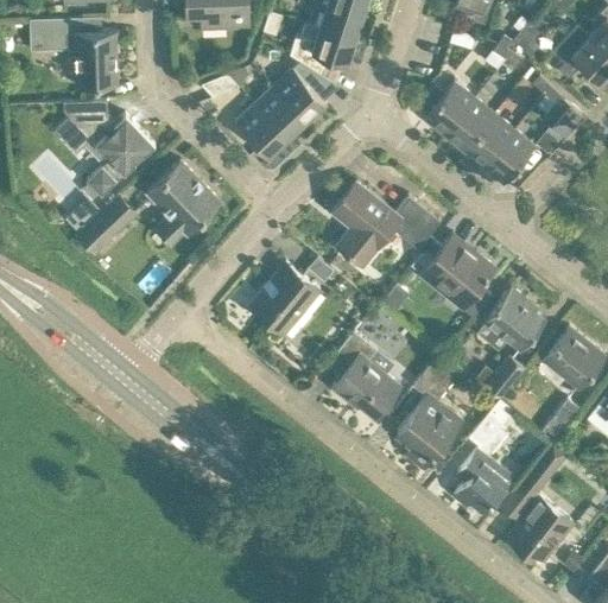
[(185,0),(187,18),(201,17),(201,30),(226,30),(226,16),(248,16),(247,0),(185,0)]
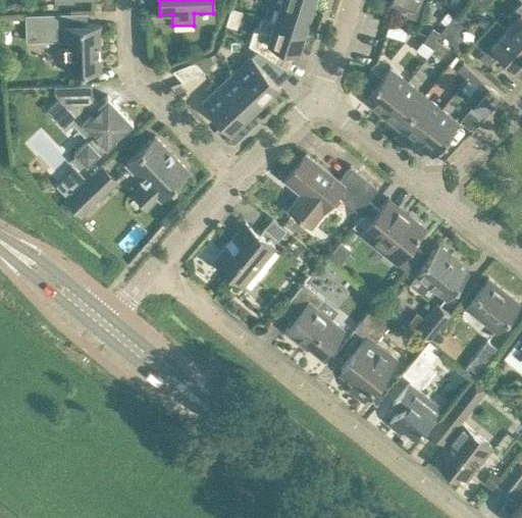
[(305,34),(311,13),(271,0),(267,0),(265,7),(277,11),(273,23),(305,34)]
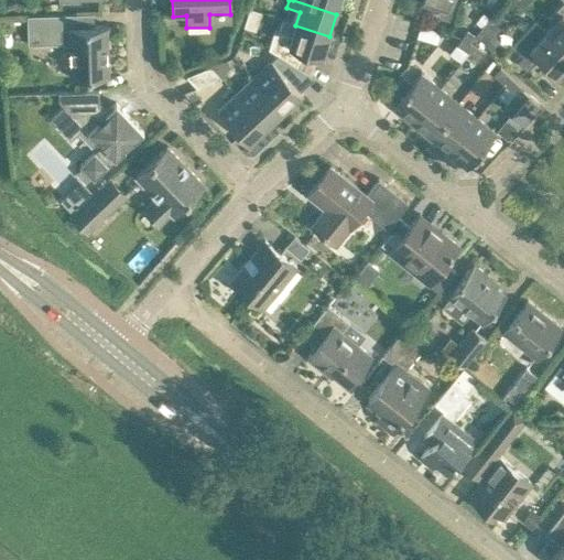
[(293,0),(336,14),(340,0),(293,0)]
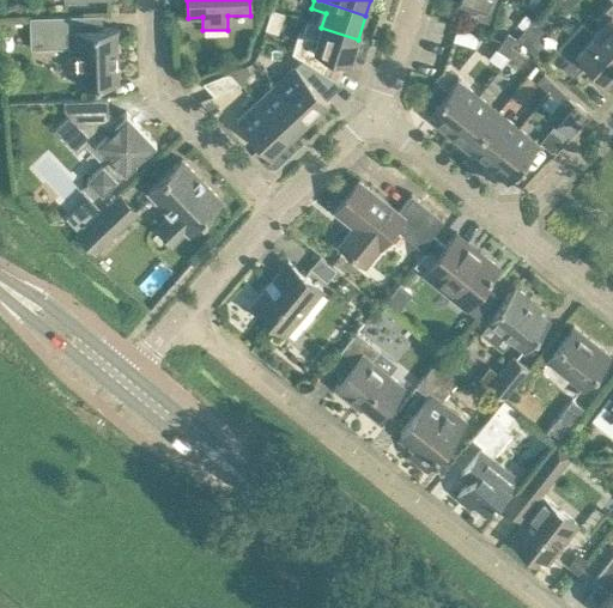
[(451,0),(481,10),(479,20),(477,20),(477,22),(489,25),(492,12),(491,12),(493,0),(451,0)]
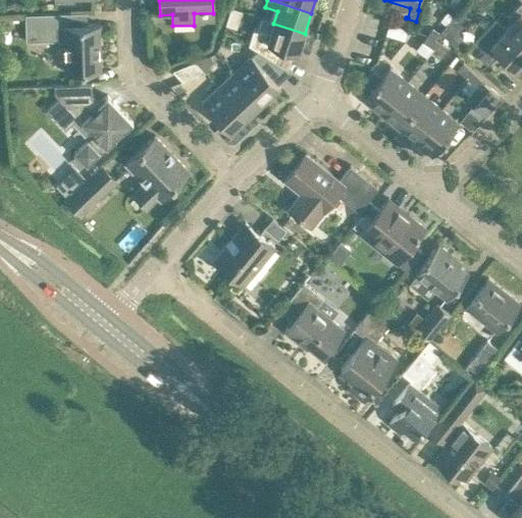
[(521,0),(518,0),(521,3),(507,19),(512,23),(505,31),(521,47),(521,0)]
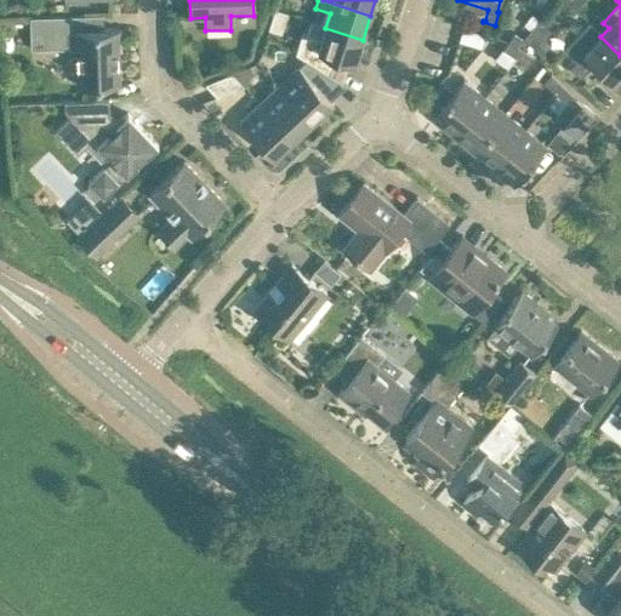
[(275,12),(269,28),(280,30),(285,15),(275,12)]
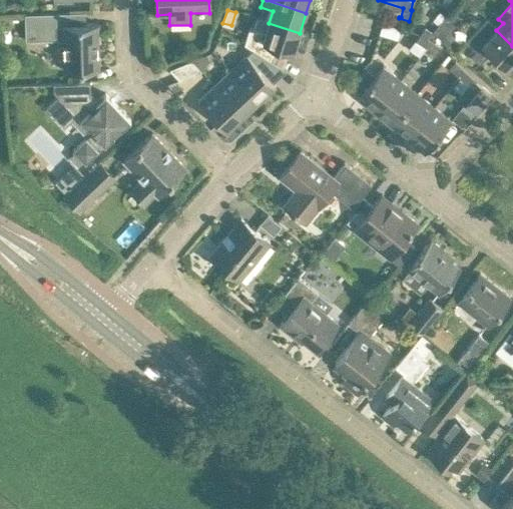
[(63,73),(98,72),(97,26),(71,27),(71,15),(24,17),(25,43),(62,42),(63,73)]
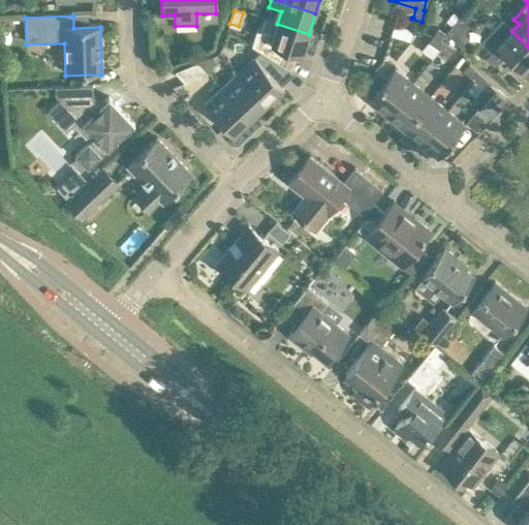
[(302,57),(309,34),(277,24),(277,26),(265,22),(261,32),(257,31),(251,49),(261,54),(277,64),(282,50),(302,57)]
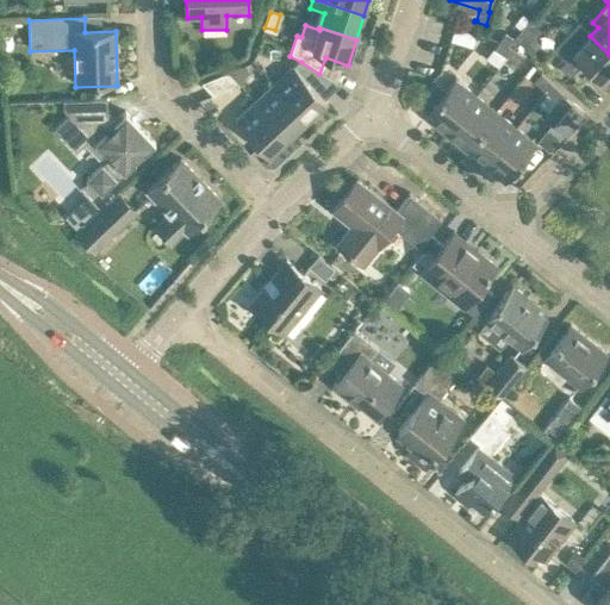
[(602,83),(609,74),(609,55),(590,36),(579,26),(554,52),(565,63),(559,69),(570,79),(583,64),(602,83)]
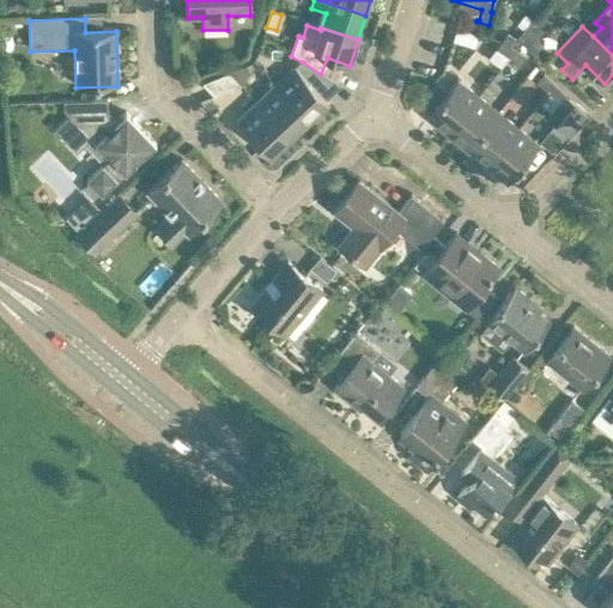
[(507,60),(508,61),(514,52),(502,43),(496,52),(489,61),(501,70),(507,60)]
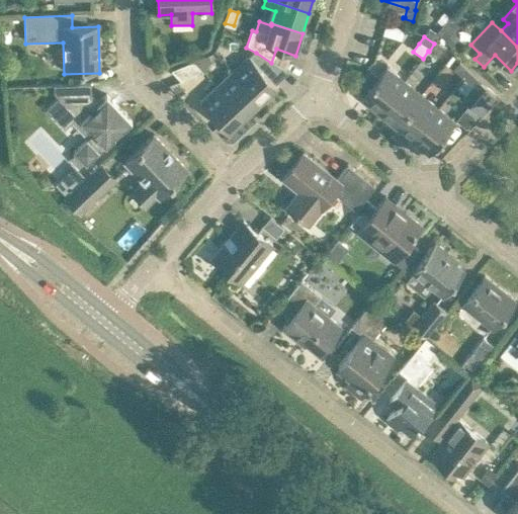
[(445,52),(434,44),(429,52),(440,59),(445,52)]
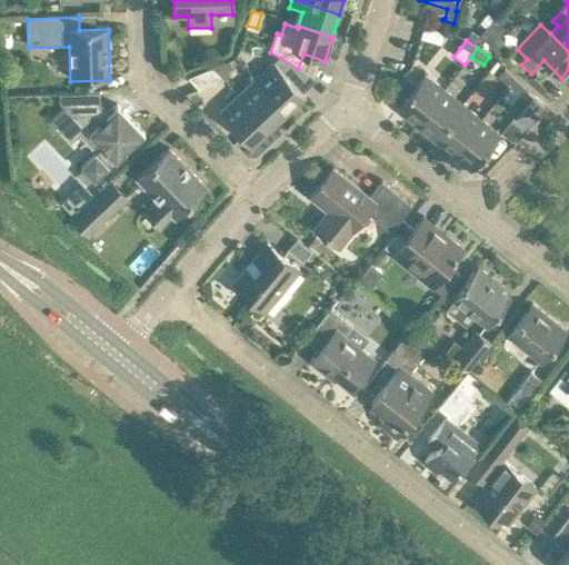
[(309,76),(298,69),(281,58),(275,65),(273,65),(256,81),(288,115),(306,98),(296,88),(309,76)]
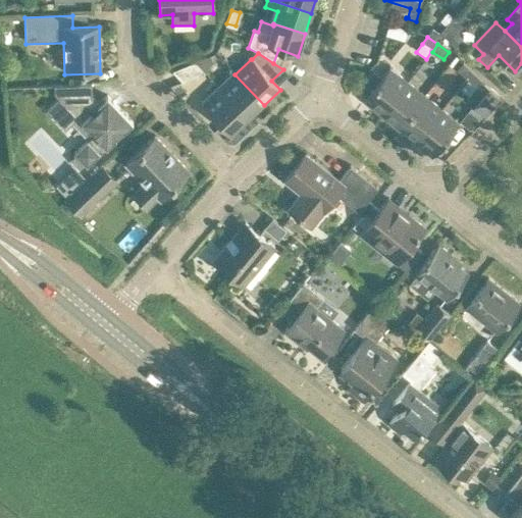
[(210,57),(195,64),(203,73),(213,63),(210,57)]
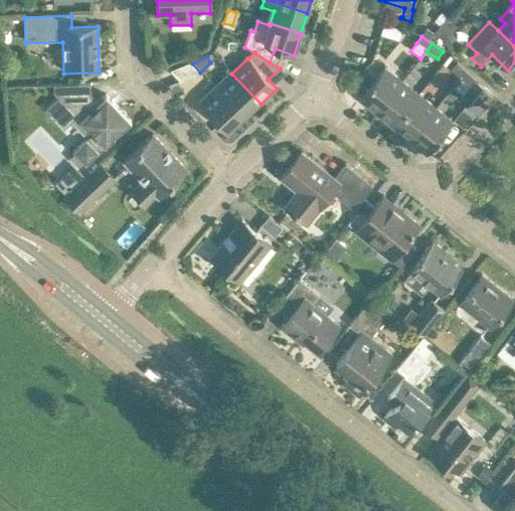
[(170,72),(180,82),(202,74),(200,72),(192,63),(170,72)]
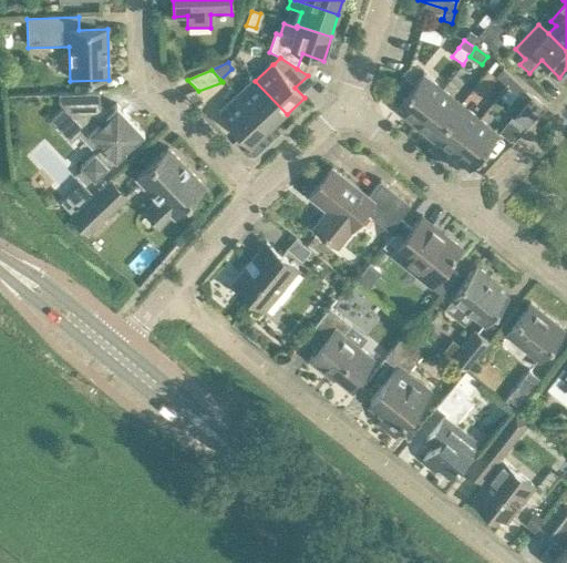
[(506,88),(513,81),(503,71),(496,78),(506,88)]
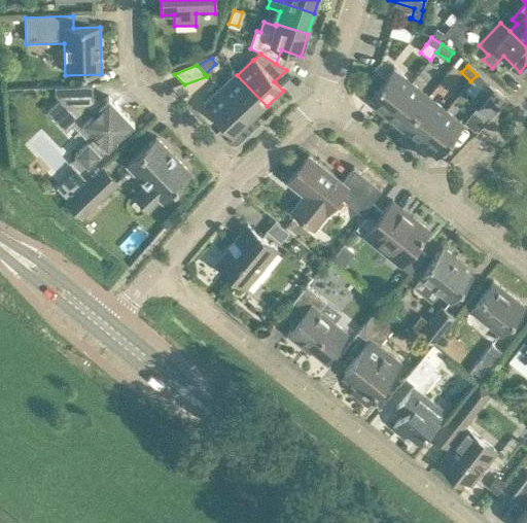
[(366,104),(384,117),(411,84),(393,70),(366,104)]
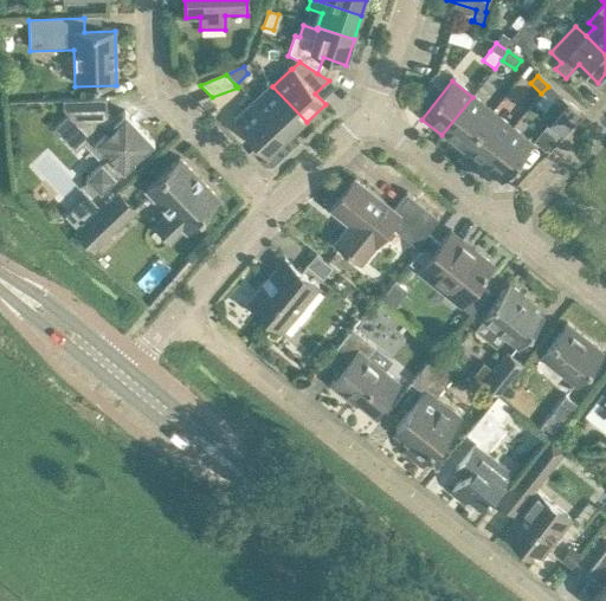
[(272,86),(253,104),(287,140),(307,122),(272,86)]
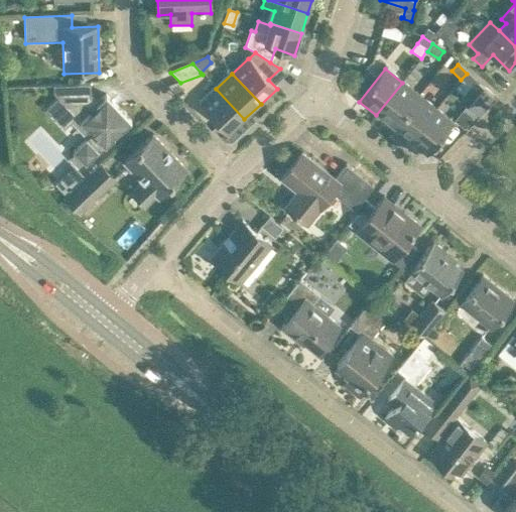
[(476,82),(467,74),(461,80),(470,89),(476,82)]
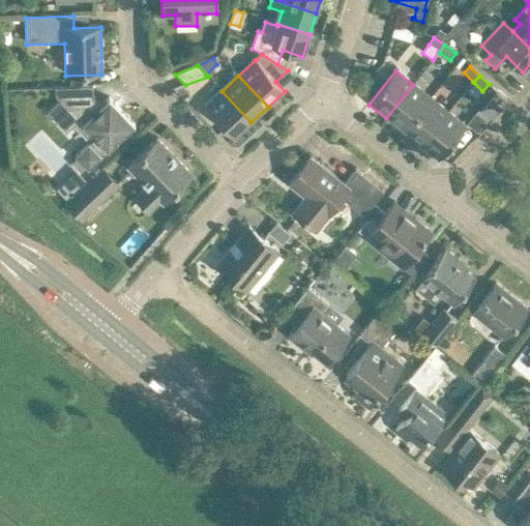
[(386,118),(404,133),(431,99),(413,85),(386,118)]
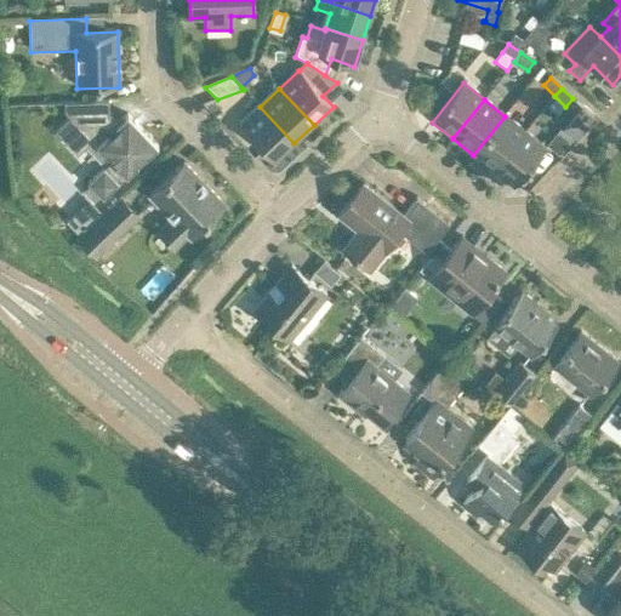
[(103,201),(158,149),(127,118),(117,127),(109,120),(109,103),(64,104),(64,114),(70,120),(55,133),(78,158),(92,143),(112,163),(87,186),(103,201)]
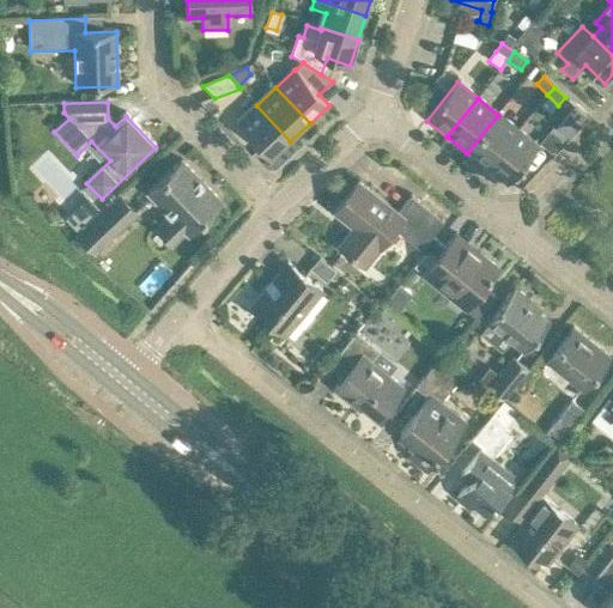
[(271,159),(290,141),(256,105),(237,123),(271,159)]
